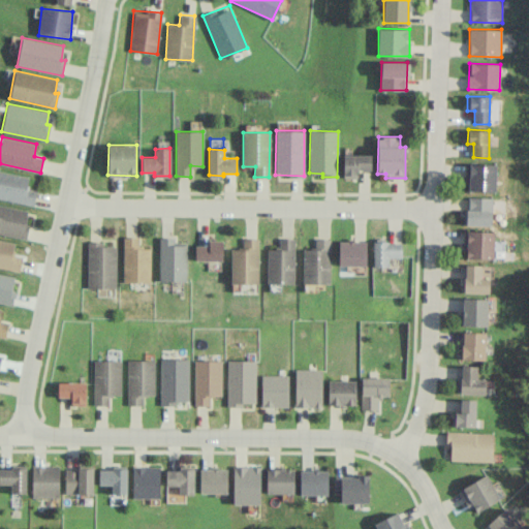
[(371,154),(343,155),(343,178),(358,178),(358,170),(371,170),(371,154)]
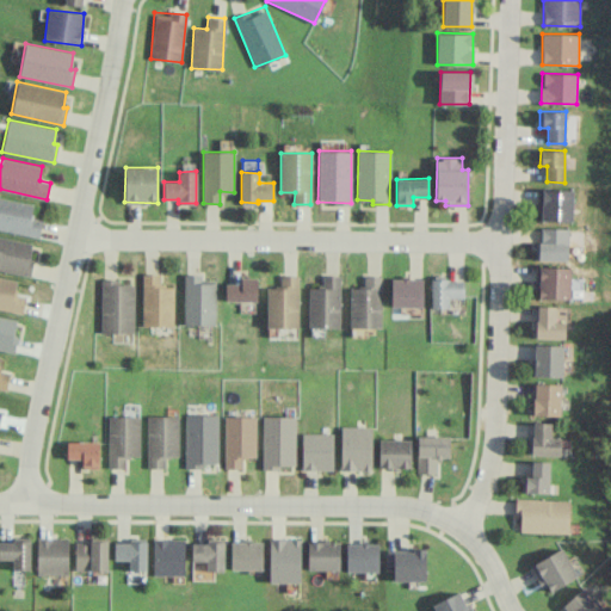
[(537,210),(541,210),(541,220),(572,221),(573,190),(537,187),(537,210)]
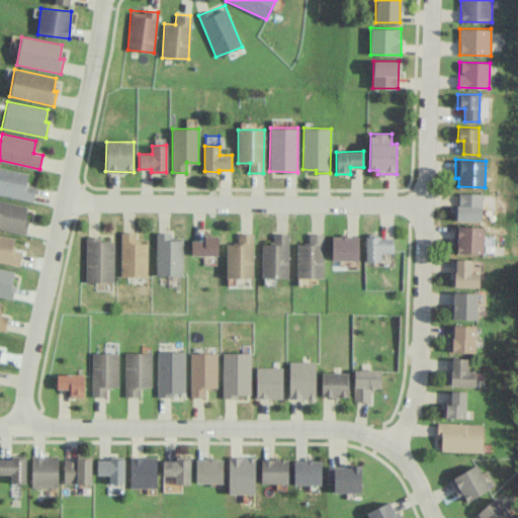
[(0,194),(32,201),(35,186),(26,184),(28,173),(0,167),(0,194)]
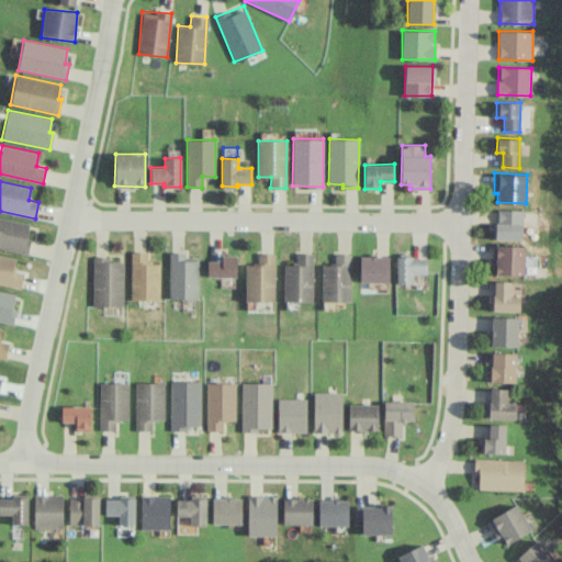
[(492,238),(523,239),(524,210),(497,209),(497,223),(493,222),(492,238)]
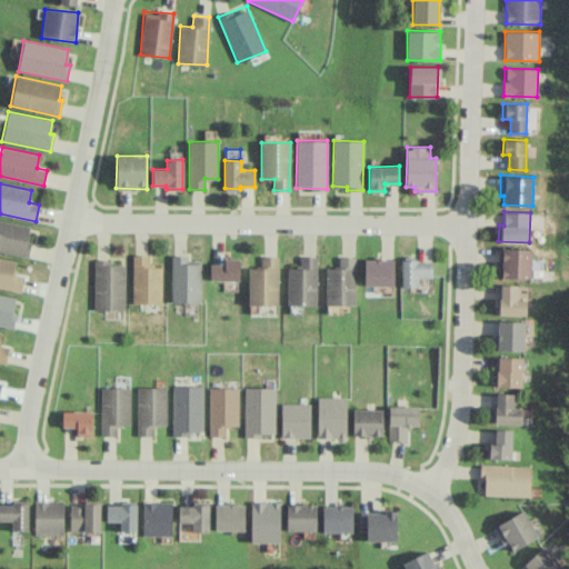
[(0,251),(28,257),(31,242),(27,241),(30,227),(0,220),(0,251)]
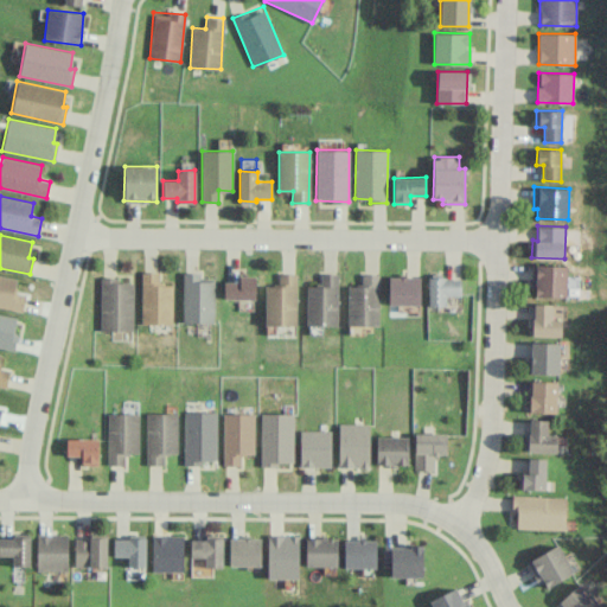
[(567,266),(532,264),(531,296),(567,296),(567,266)]
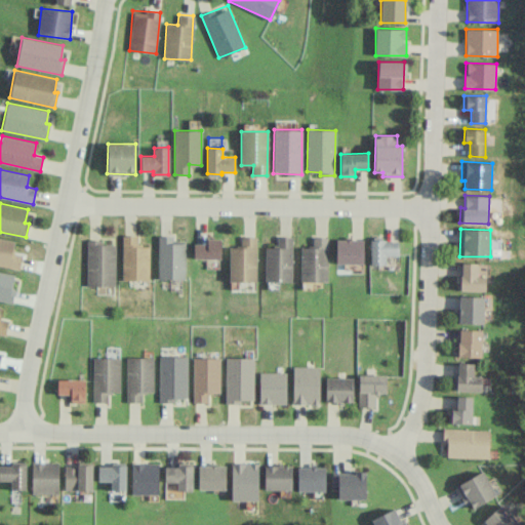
[(149,280),(149,246),(137,246),(137,236),(122,235),(122,280),(149,280)]
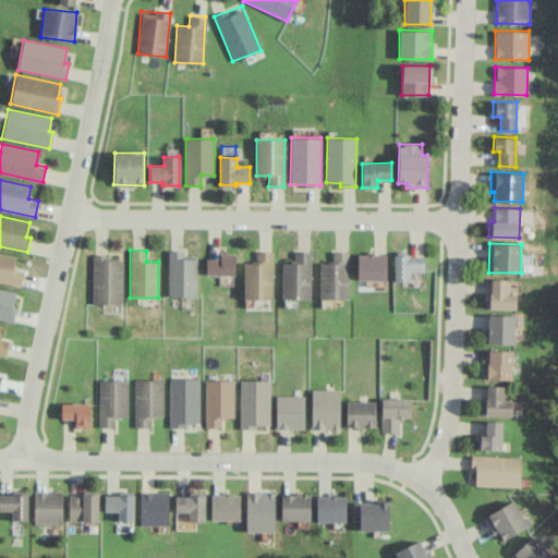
[(273,252),(255,251),(255,263),(244,263),(243,299),(271,299),(273,252)]
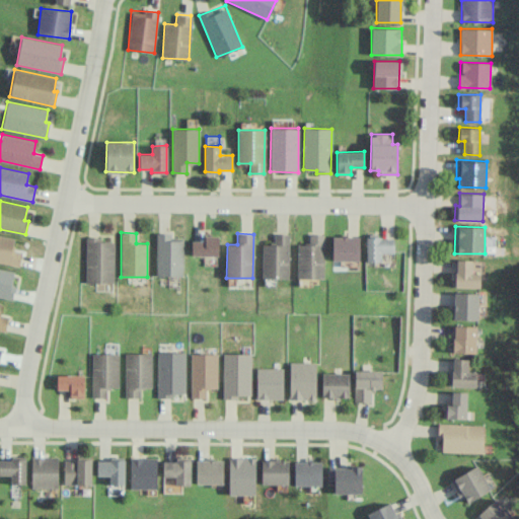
[(288,278),(289,234),(274,233),(274,244),(263,244),(262,278),(288,278)]
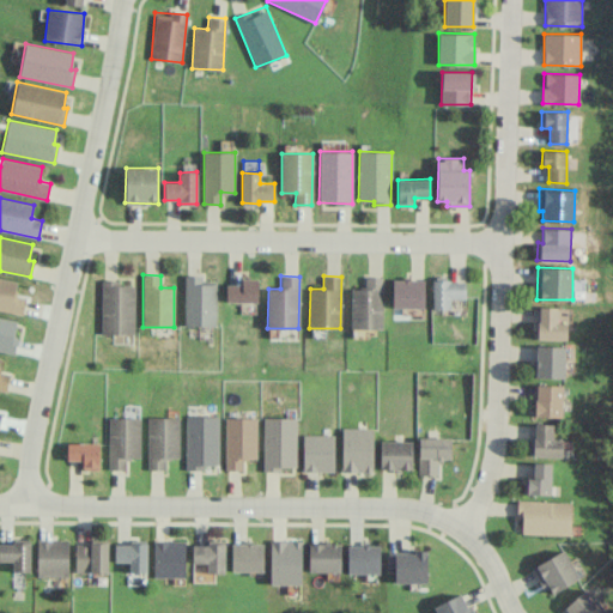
[(184,325),(216,326),(216,278),(184,277),(184,325)]
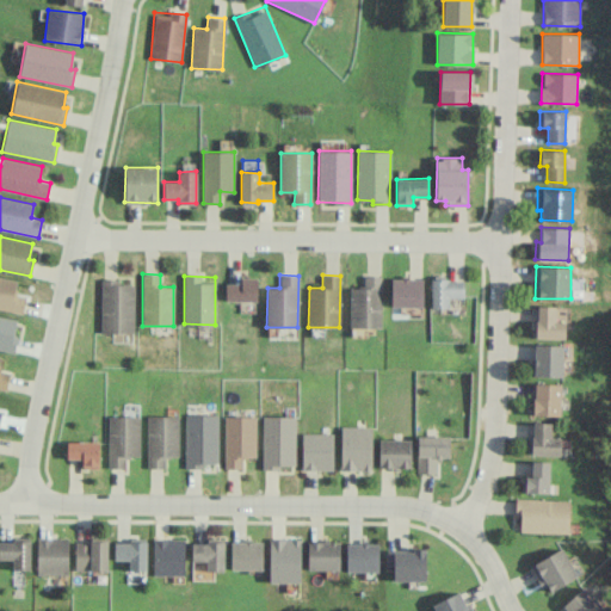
[(382,276),(363,276),(363,288),(351,288),(350,327),(381,327),(382,276)]
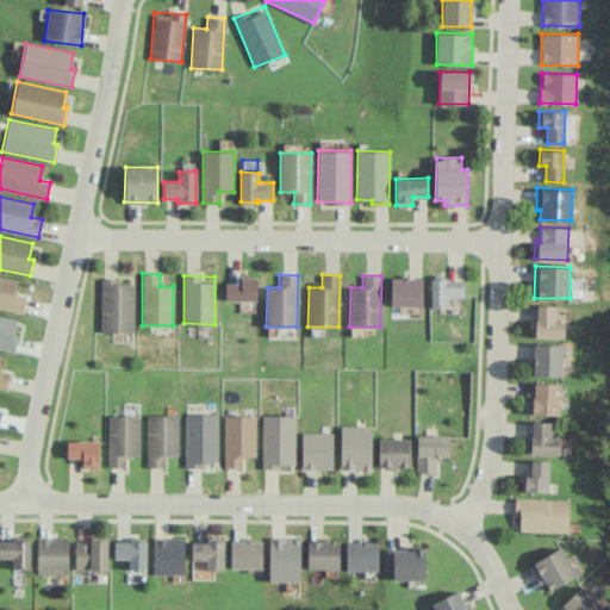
[(17,280),(0,277),(0,307),(23,313),(25,296),(13,293),(17,280)]
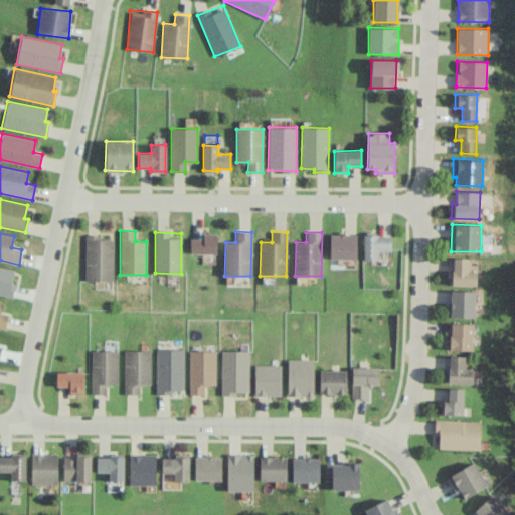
[(217,233),(202,233),(202,238),(189,238),(189,253),(216,253),(217,233)]
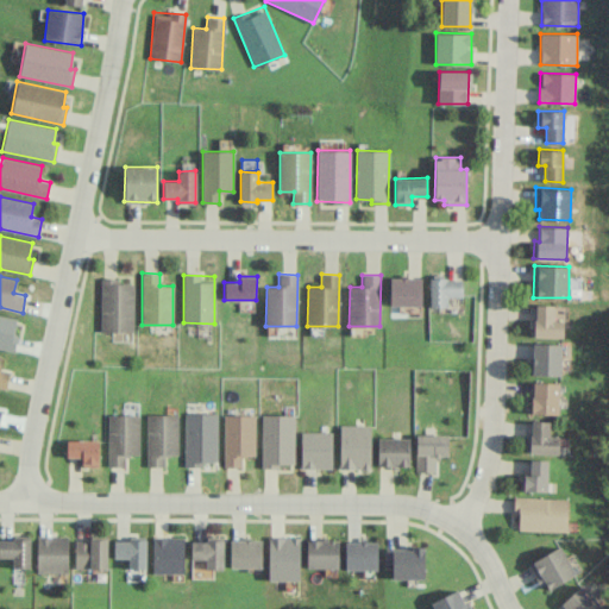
[(389,305),(421,306),(422,277),(390,277),(389,305)]
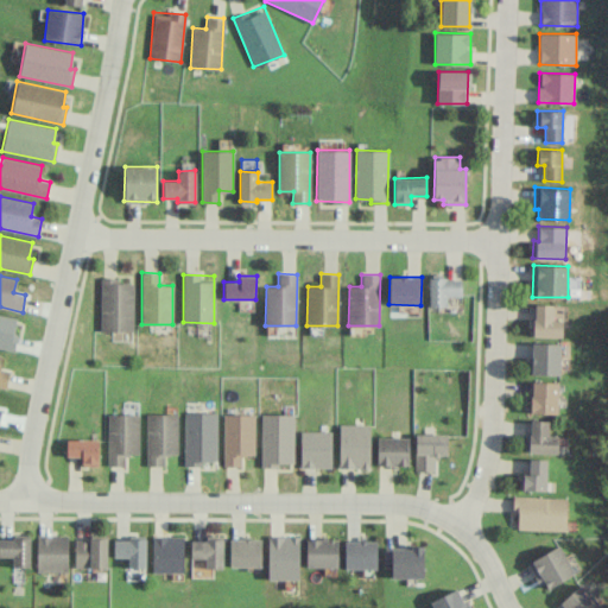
[(100,330),(133,331),(133,283),(115,283),(115,278),(101,278),(100,330)]
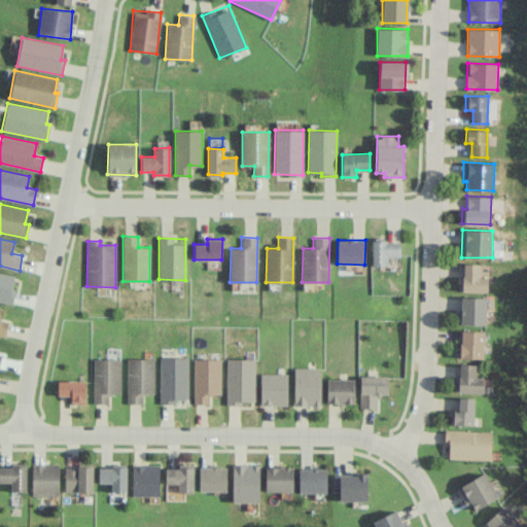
[(400,241),(373,241),(372,266),(388,266),(388,257),(399,257),(400,241)]
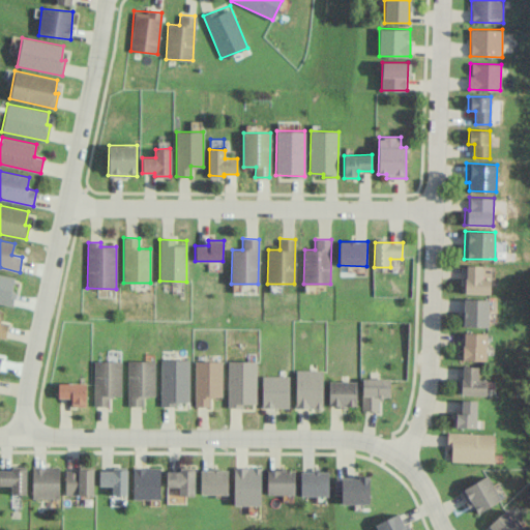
[(481,265),(466,265),(465,293),(490,293),(491,277),(481,277),(481,265)]
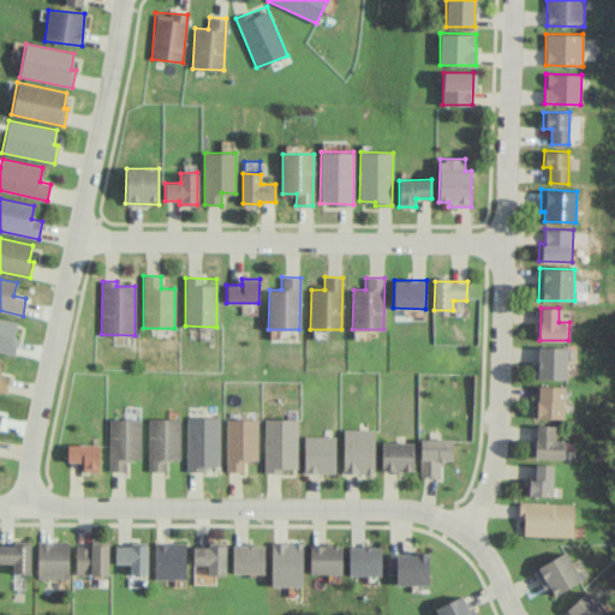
[(17,322),(0,317),(0,352),(13,356),(18,338),(13,336),(17,322)]
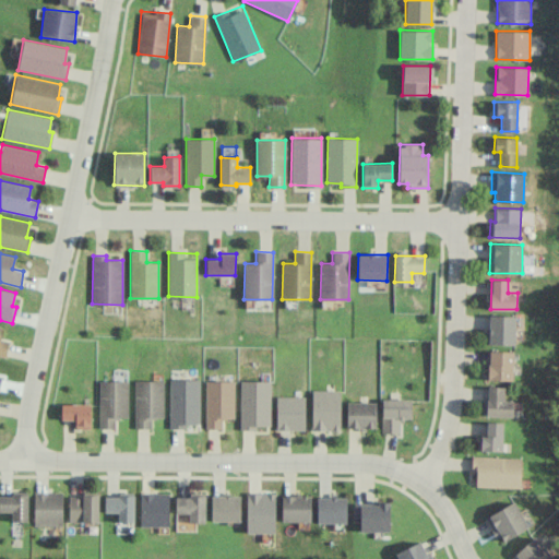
[(514,345),(515,316),(489,314),(488,344),(514,345)]
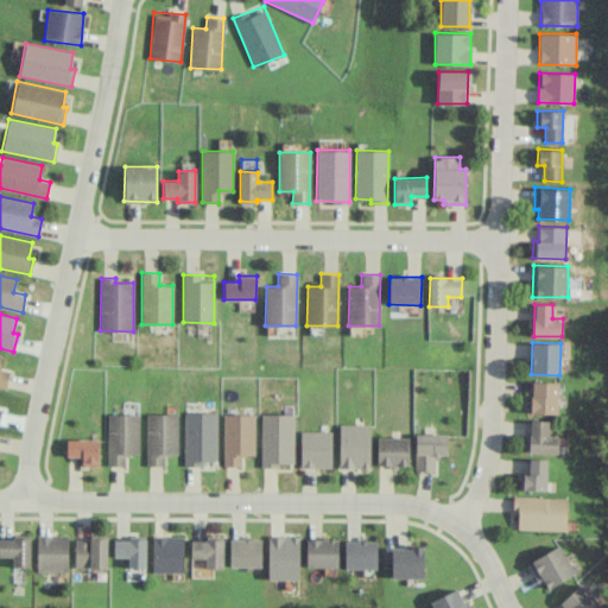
[(0,386),(6,388),(10,371),(0,368),(0,360),(1,355),(0,354),(0,386)]
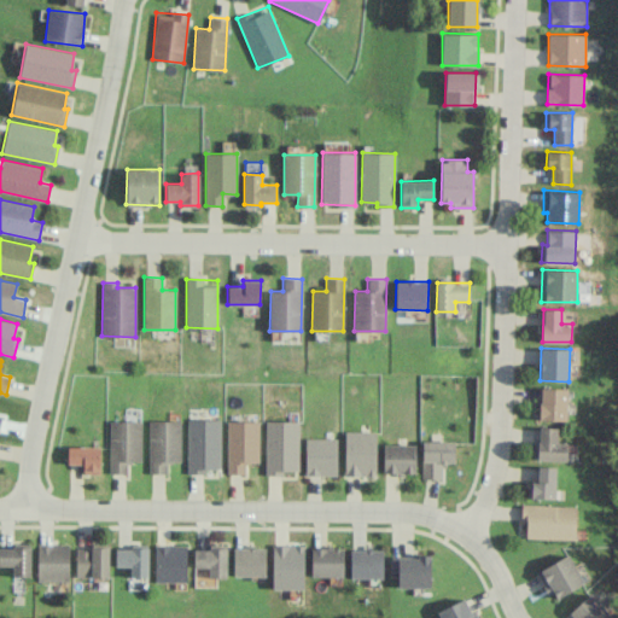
[(567,388),(541,388),(540,420),(566,420),(567,388)]
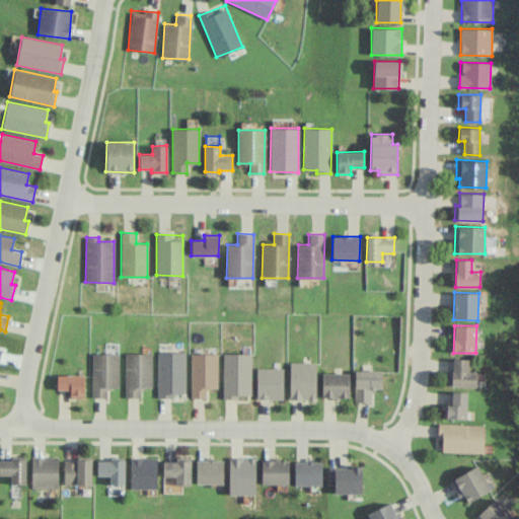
[(184,352),(157,352),(157,395),(184,395),(184,352)]
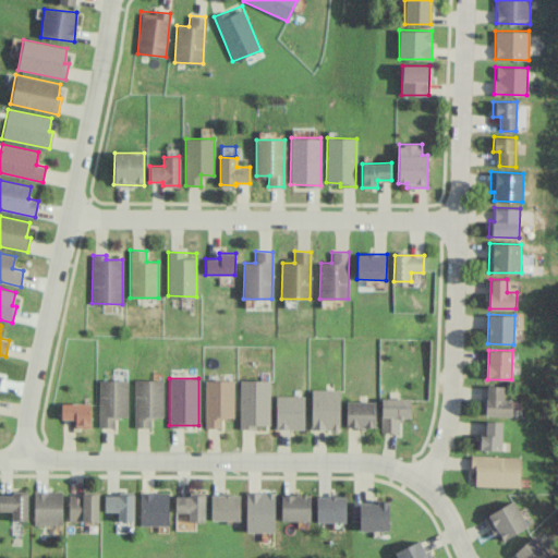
[(128,379),(99,379),(98,427),(114,427),(114,417),(126,417),(128,379)]
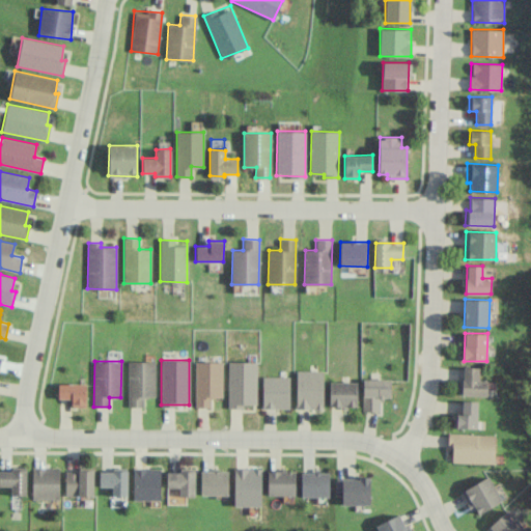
[(155,396),(155,361),(128,362),(128,407),(143,407),(143,396),(155,396)]
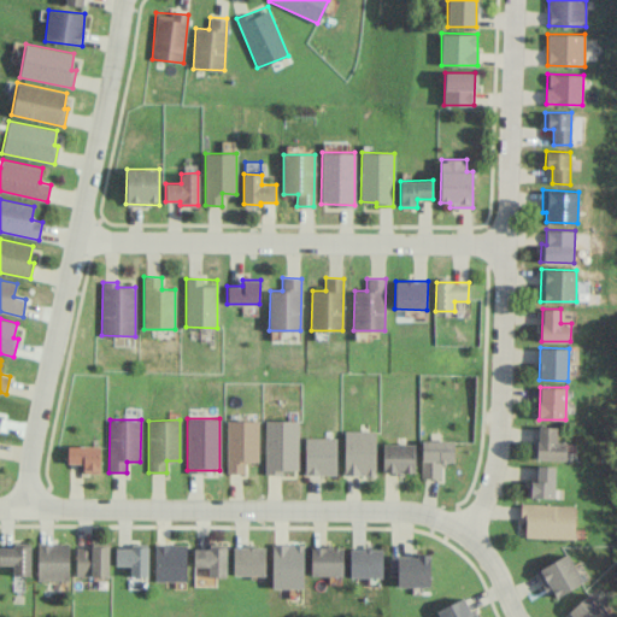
[(258,462),(258,421),(227,421),(227,472),(244,472),(244,462),(258,462)]
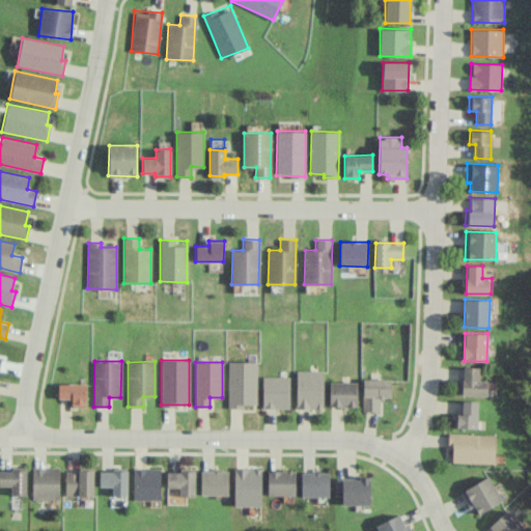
[(257,362),(228,362),(228,408),(243,408),(243,403),(256,403),(257,362)]
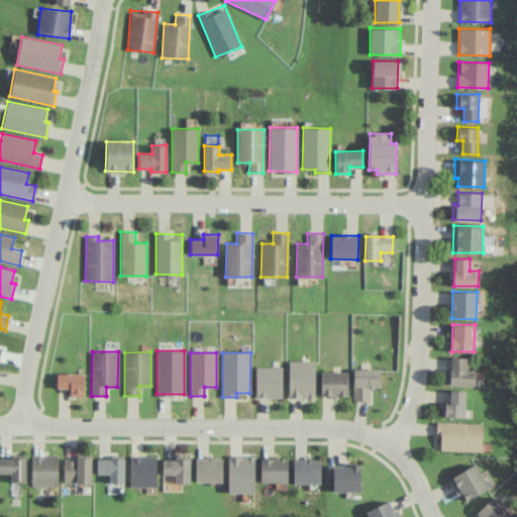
[(450,385),(475,385),(475,370),(467,370),(467,357),(450,357),(450,385)]
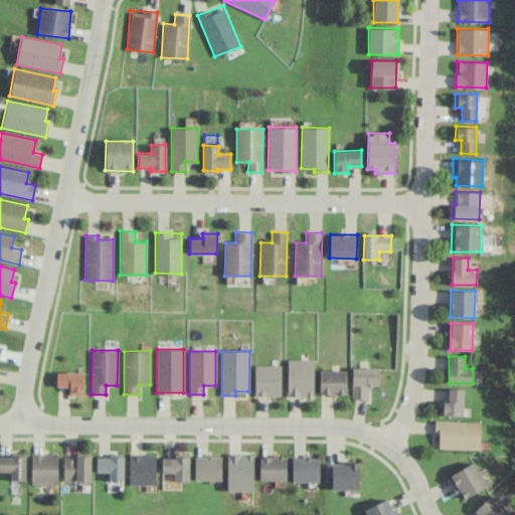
[(313,359),(288,359),(287,396),(313,396),(313,359)]
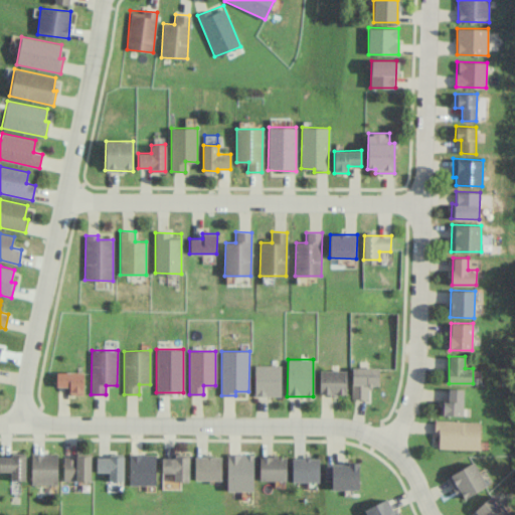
[(253,395),(281,396),(282,365),(254,365),(253,395)]
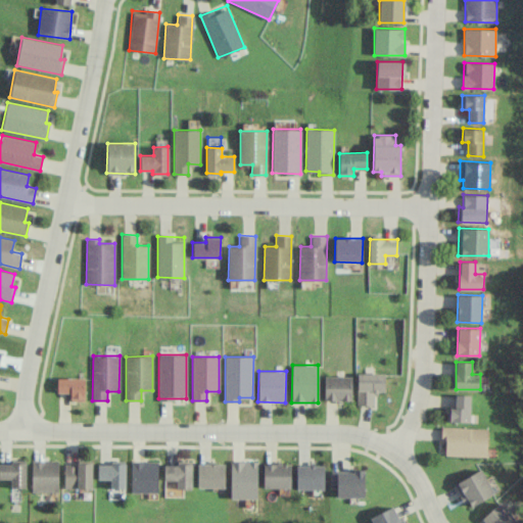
[(357,405),(374,405),(374,391),(384,391),(385,374),(358,373),(357,405)]
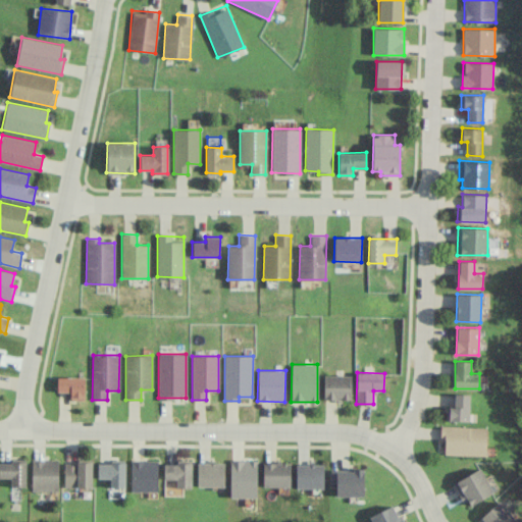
[(351,399),(351,375),(323,375),(323,399),(351,399)]
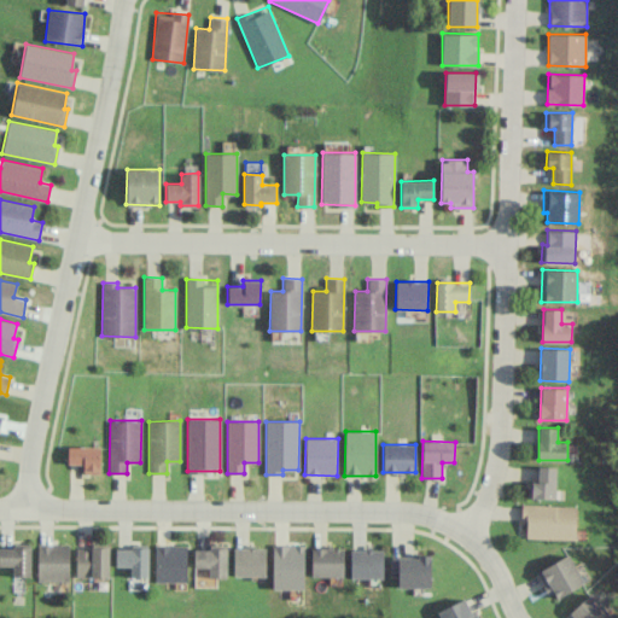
[(100,447),(68,445),(66,464),(83,464),(83,473),(100,473),(100,447)]
